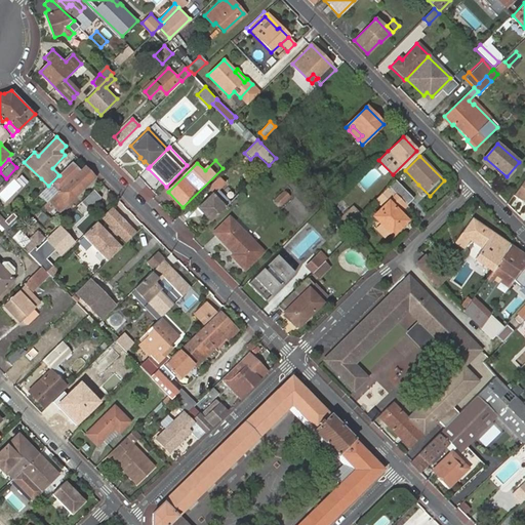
[(80,169),(73,161),(59,175),(58,175),(48,186),(44,190),(51,197),(80,169)]
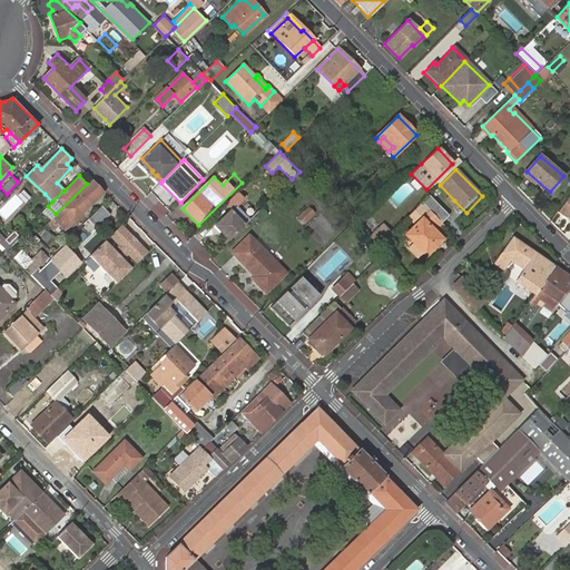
[(104,192),(91,179),(87,184),(56,214),(52,218),(64,229),(104,192)]
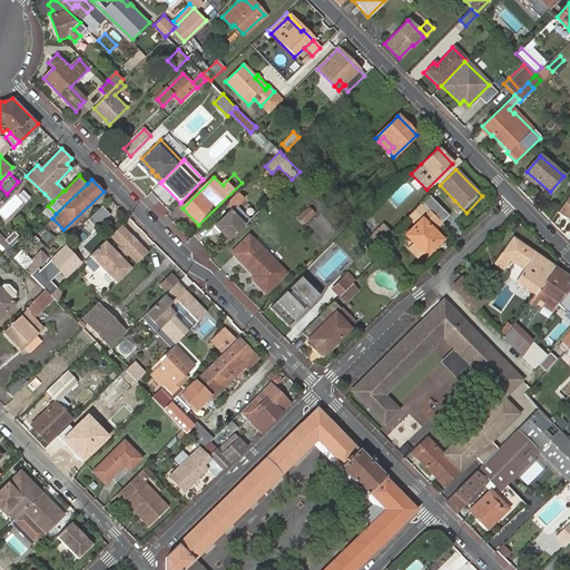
[(355,187),(349,180),(333,196),(340,203),(355,187)]
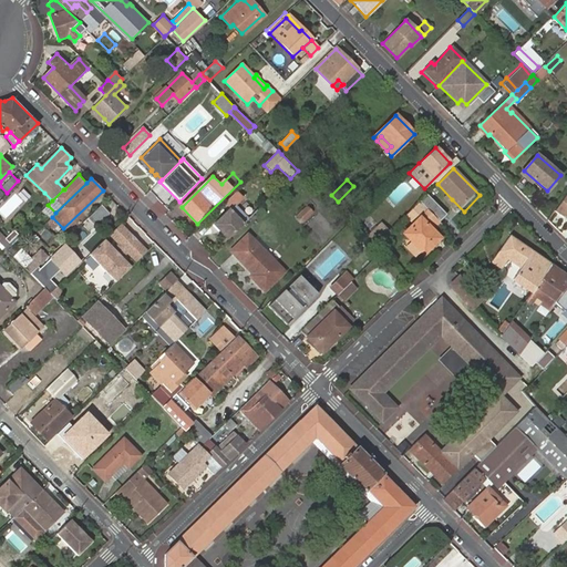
[(566,192),(557,206),(554,212),(565,218),(566,214),(566,192)]
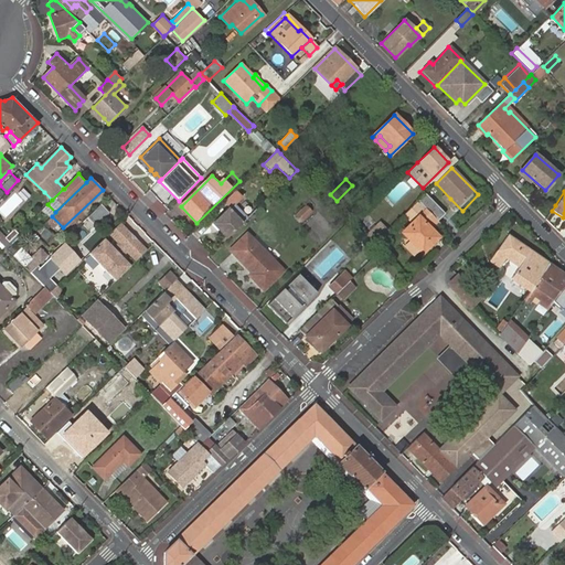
[(214,225),(227,238),(242,224),(242,223),(249,216),(236,204),(242,199),(234,192),(223,203),(230,210),(214,225)]
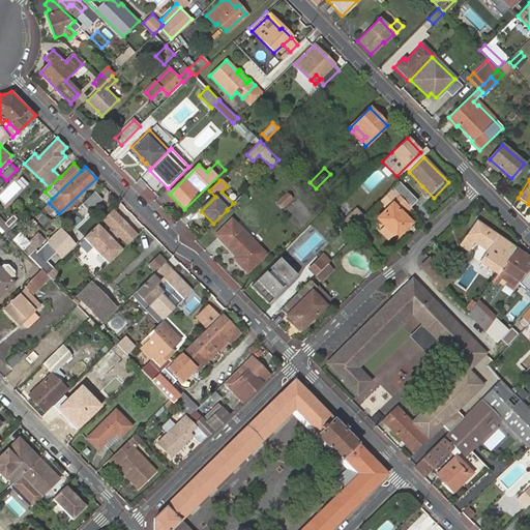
[(400,181),(391,188),(399,196),(410,207),(417,200),(400,181)]
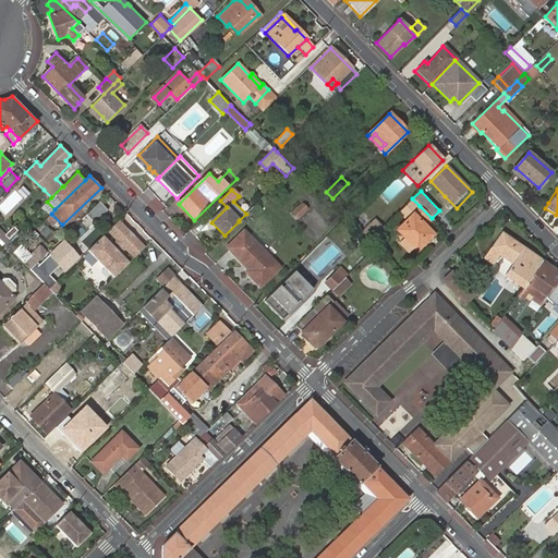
[(361,208),(344,193),(337,201),(352,216),(361,208)]
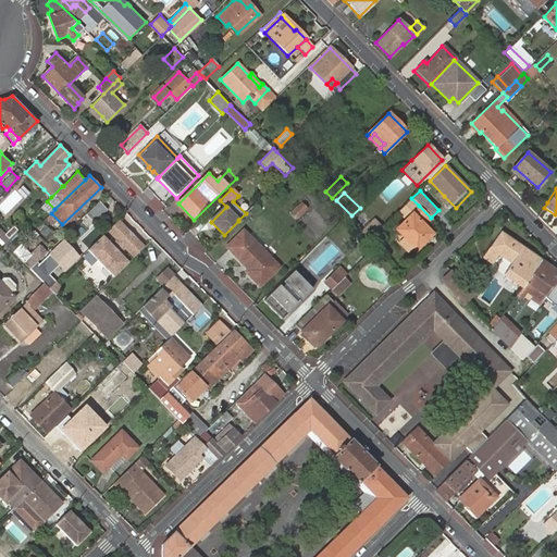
[(453,211),(456,208),(444,196),(441,199),(453,211)]
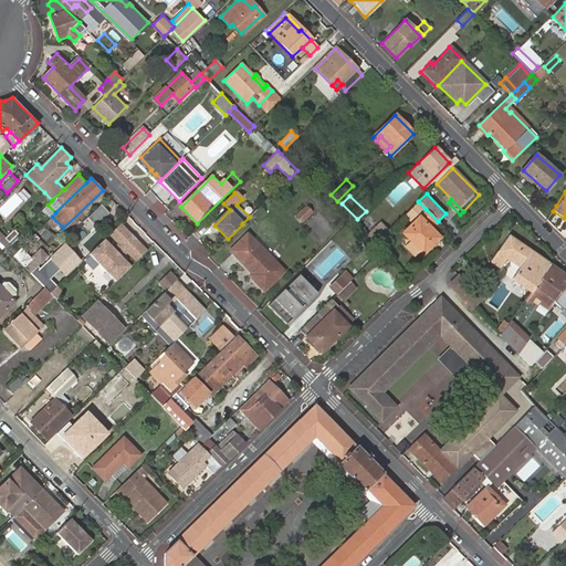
[(438,221),(426,209),(418,201),(404,216),(411,223),(402,232),(411,241),(423,253),(438,238),(429,229),(438,221)]
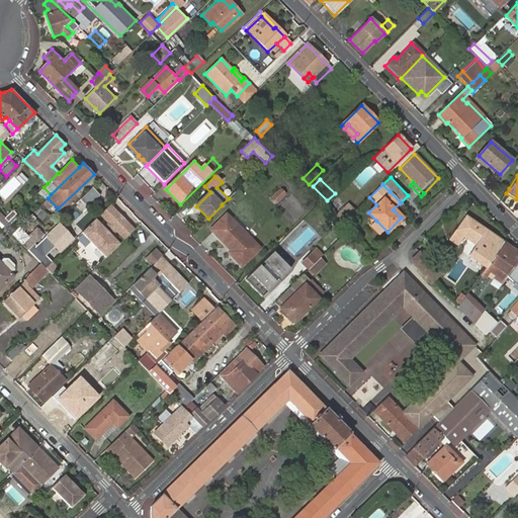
[(276,204),(285,191),(278,186),(269,199),(276,204)]
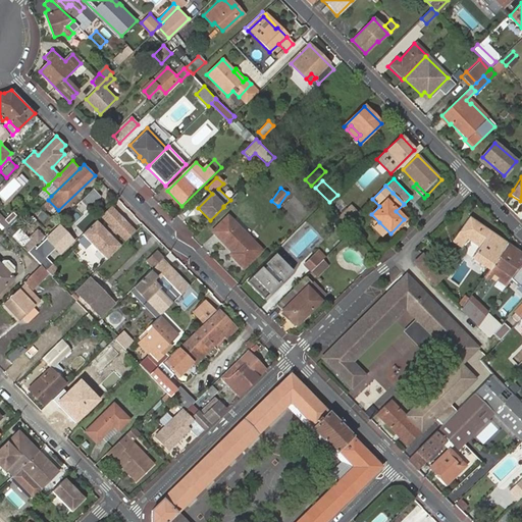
[(100,197),(93,190),(81,201),(88,208),(100,197)]
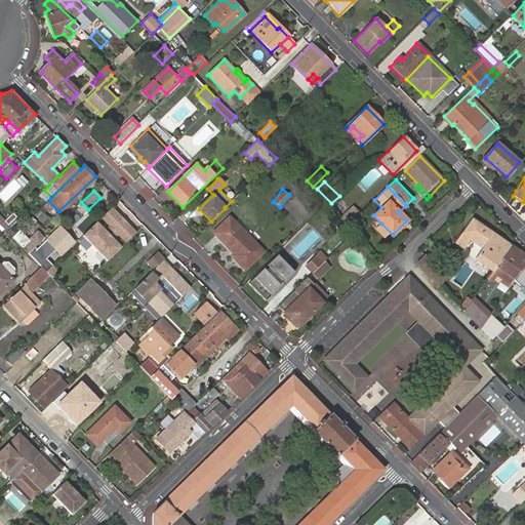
[(122,217),(112,207),(102,217),(112,228),(122,217)]
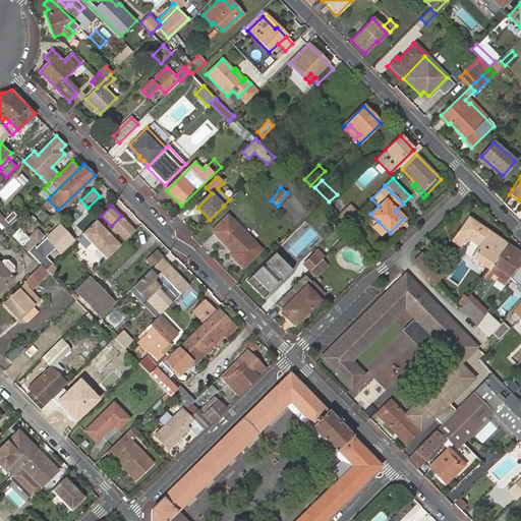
[(343,227),(357,214),(349,207),(336,220),(343,227)]
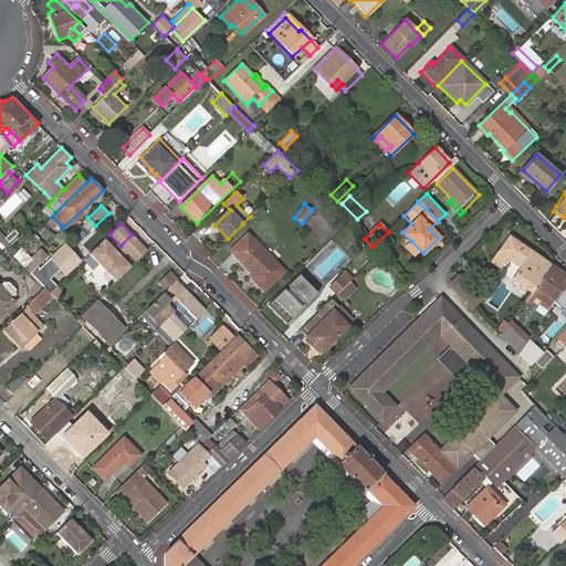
[(284,271),(248,233),(232,249),(253,271),(251,274),(265,289),(284,271)]
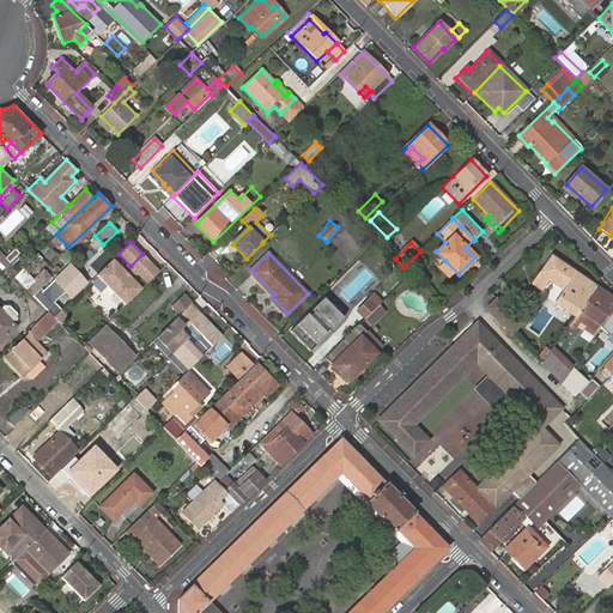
[(0,262),(5,267),(11,262),(4,254),(0,256),(0,262)]
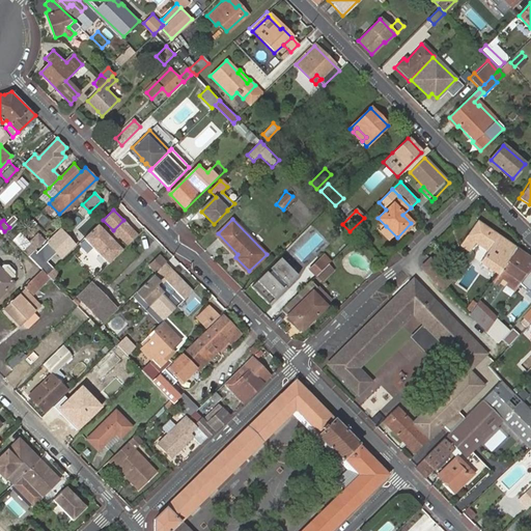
[(129,225),(123,220),(113,230),(117,235),(129,225)]
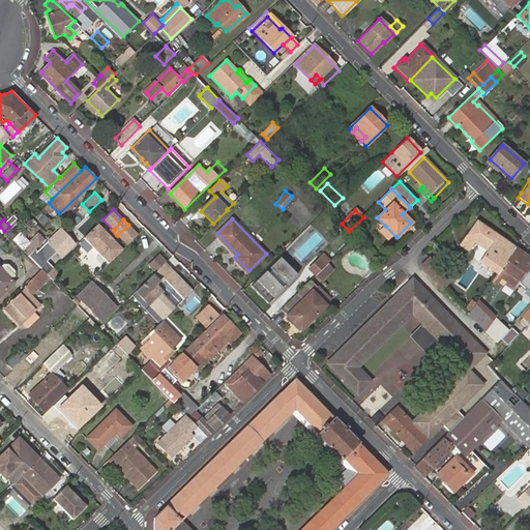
[(497,272),(514,246),(475,221),(459,245),(468,252),(474,242),(487,251),(480,260),(497,272)]
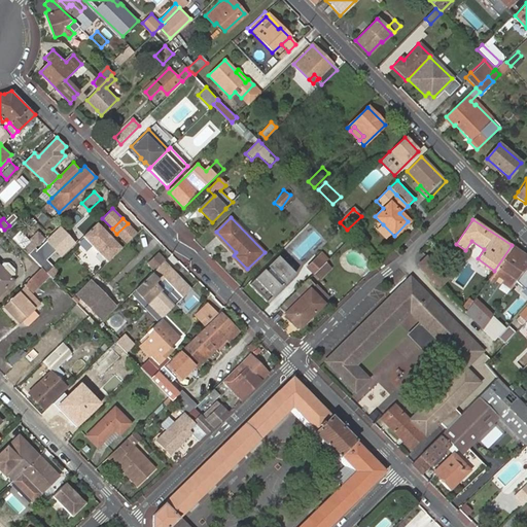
[(107,234),(97,223),(82,237),(108,262),(123,249),(114,241),(112,238),(109,241),(105,236),(107,234)]
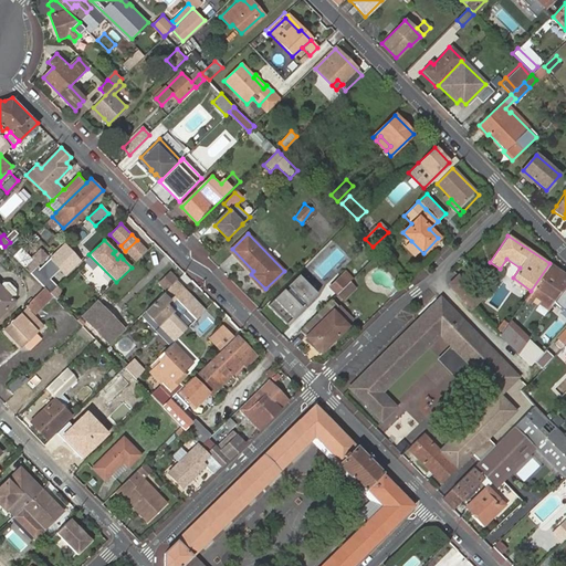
[(136,262),(148,251),(137,240),(125,251),(128,254),(136,262)]
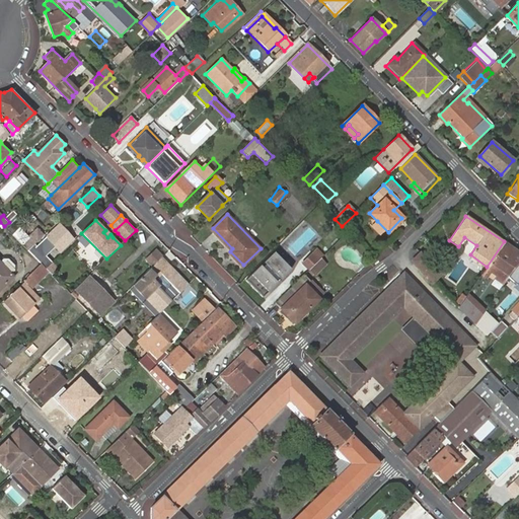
[(380,234),(385,229),(377,221),(372,226),(380,234)]
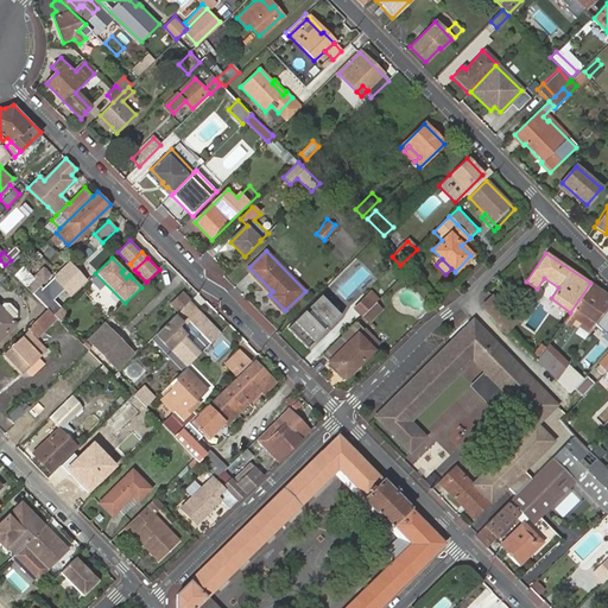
[(86,279),(70,264),(54,279),(69,295),(86,279)]
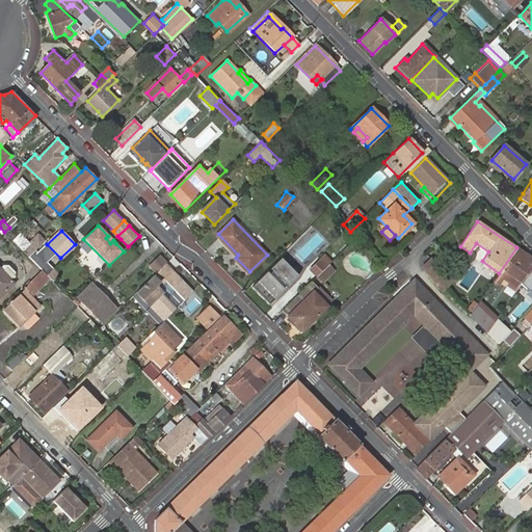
[(117,236),(113,231),(108,236),(113,240),(115,243),(121,239),(117,236)]
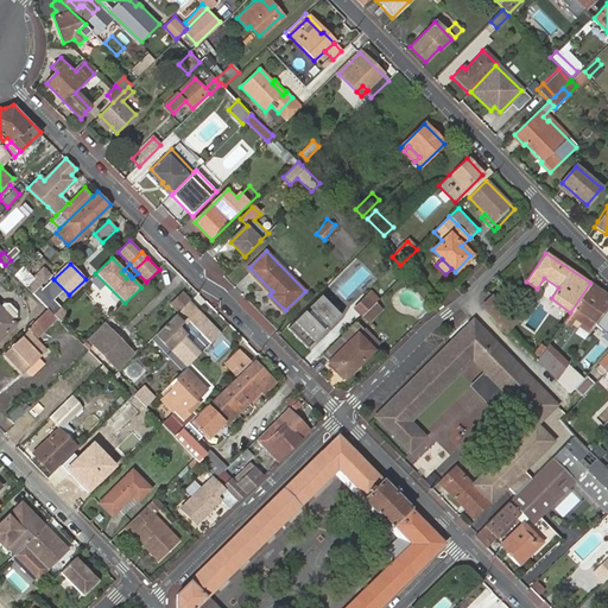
[(42,267),(24,285),(26,287),(33,295),(51,277),(42,267)]
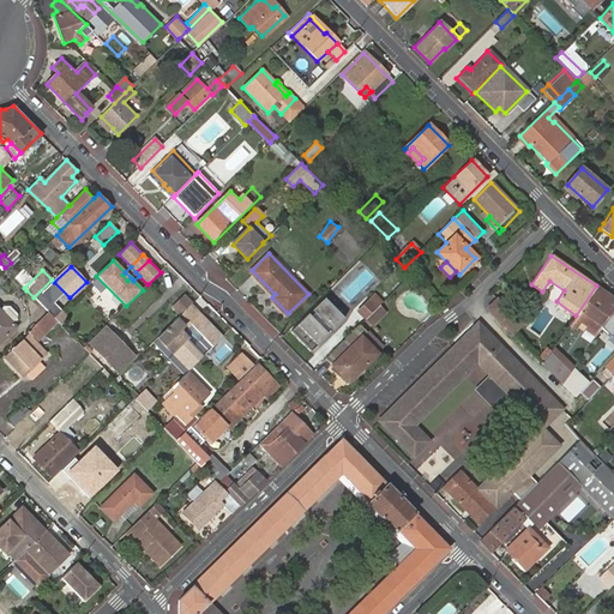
[(24,277),(19,271),(13,277),(19,283),(24,277)]
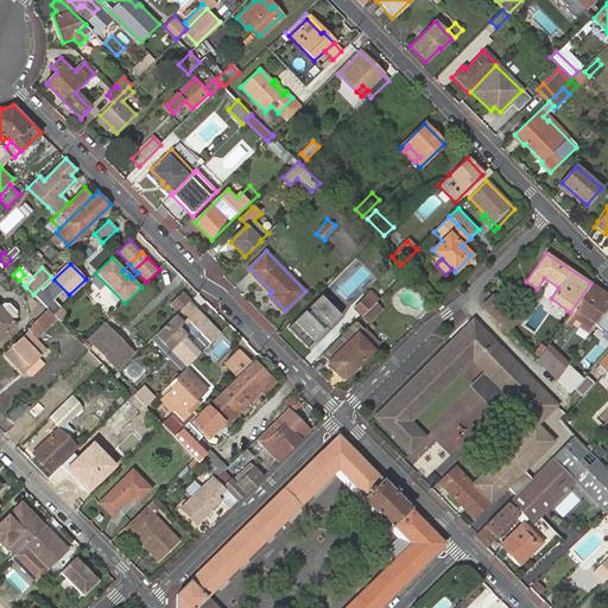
[(607,309),(607,295),(590,283),(570,312),(575,316),(580,310),(583,304),(597,314),(593,320),(589,324),(593,328),(594,325),(607,309)]
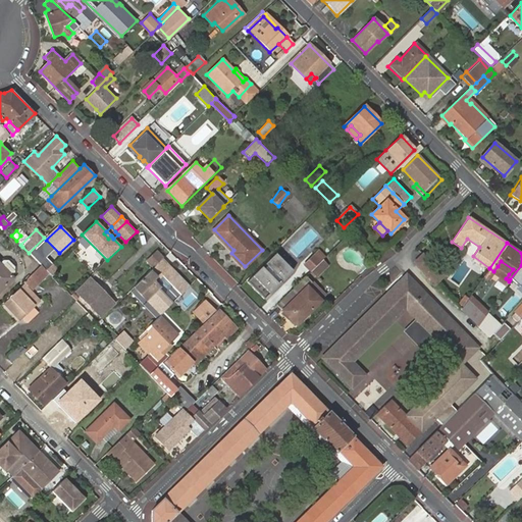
[(312,271),(320,262),(306,247),(296,256),(297,257),(312,271)]
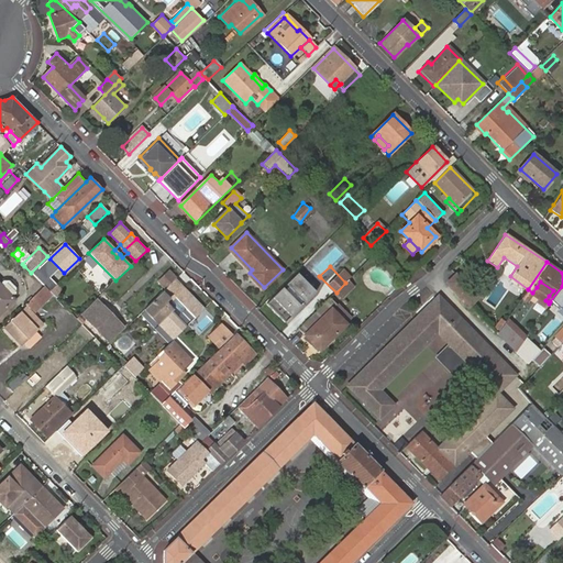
[(173,282),(175,279),(168,273),(158,282),(165,289),(173,282)]
